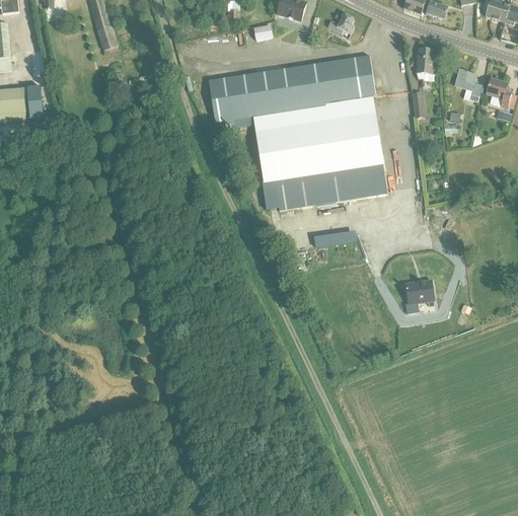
[(0,1),(1,12),(17,10),(16,0),(0,0),(0,1)]
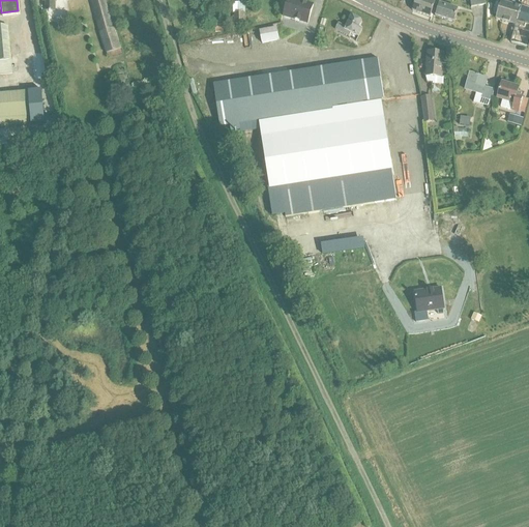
[(43,0),(45,8),(54,8),(53,0),(43,0)]
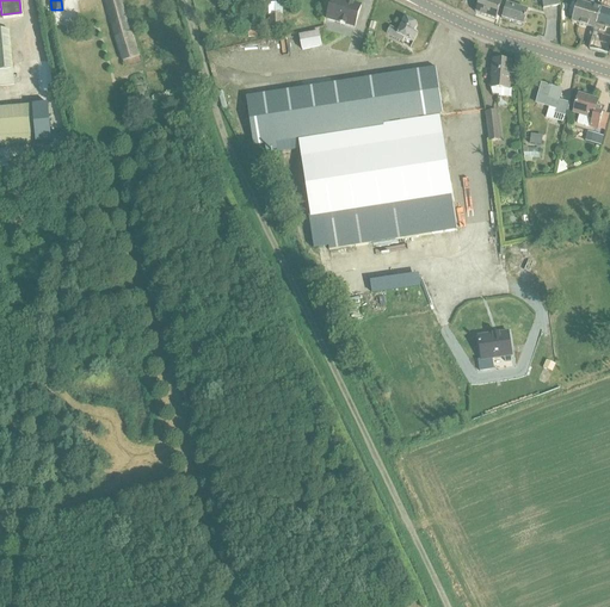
[(104,0),(119,59),(136,54),(130,30),(127,30),(119,0),(104,0)]
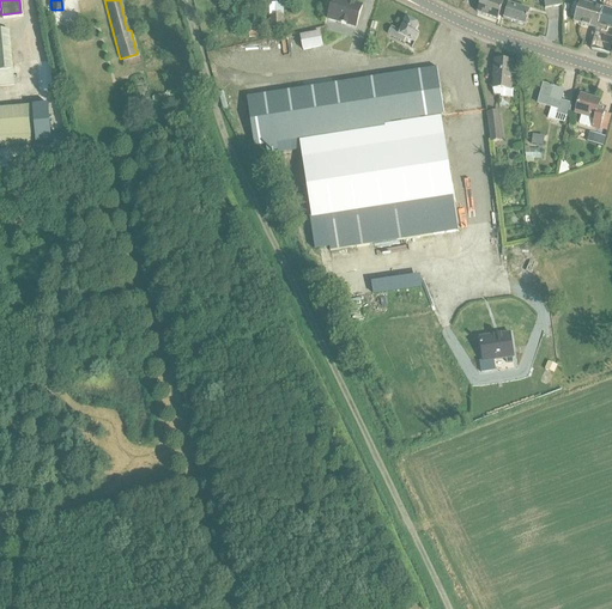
[(362,2),(352,0),(331,0),(329,1),(331,1),(327,16),(355,24),(362,2)]
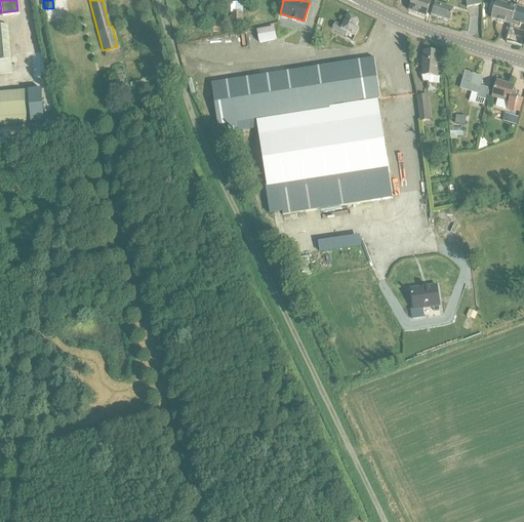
[(410,0),(407,7),(426,14),(431,0),(410,0)]
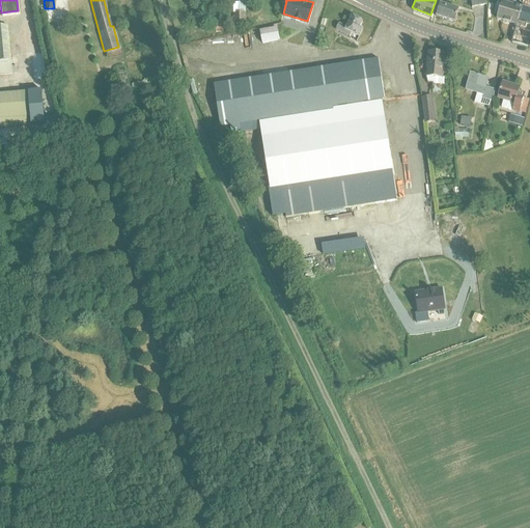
[(502,0),(497,15),(496,17),(517,23),(511,40),(528,45),(529,36),(529,0),(522,0),(522,3),(521,3),(521,4),(506,0),(502,0)]
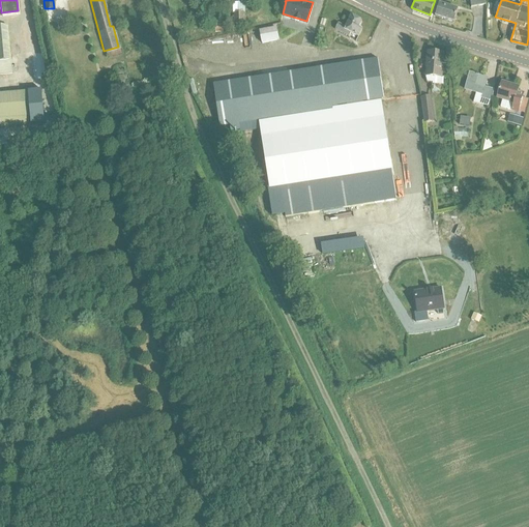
[(435,15),(453,20),(458,7),(438,2),(435,15)]
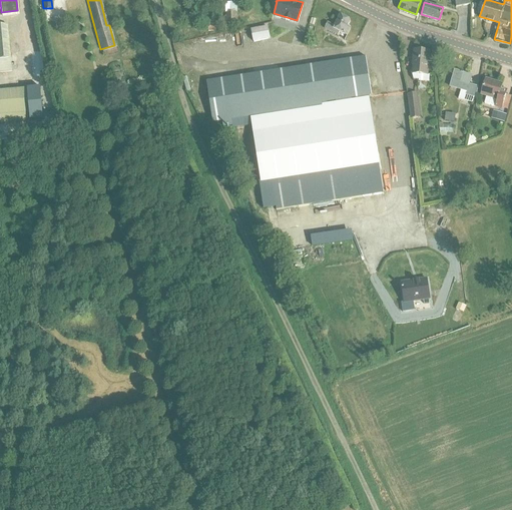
[(224,10),(225,21),(236,20),(235,10),(224,10)]
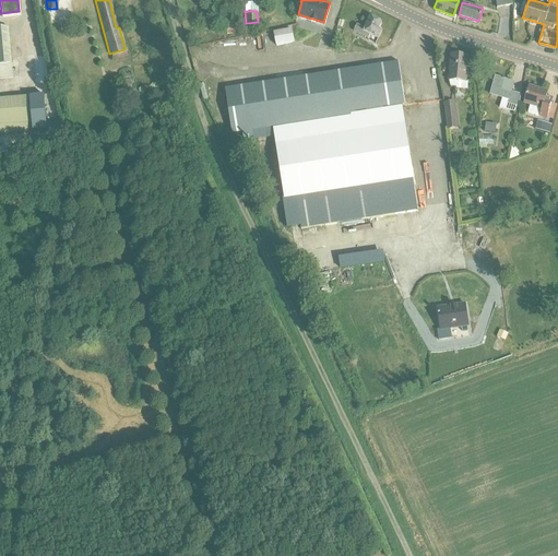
[(356,22),(353,28),(367,35),(369,32),(377,36),(381,27),(378,26),(381,20),(369,14),(364,26),(356,22)]
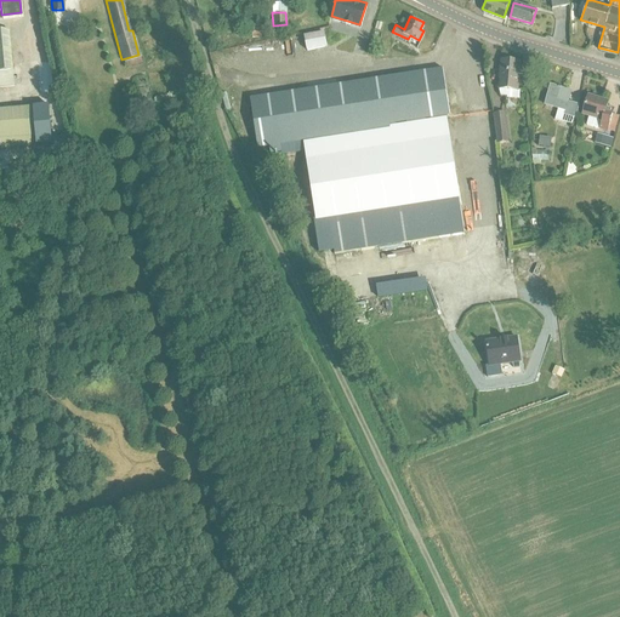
[(251,35),(263,35),(263,24),(251,24),(251,35)]
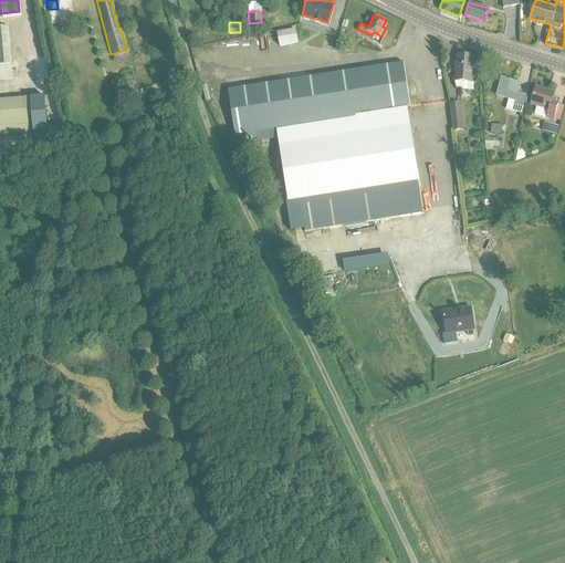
[(7,24),(0,24),(0,77),(12,76),(10,60),(7,24)]
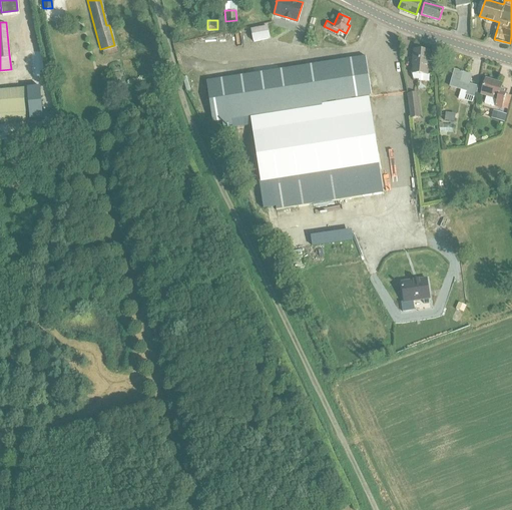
[(250,27),(252,39),(269,36),(267,24),(250,27)]
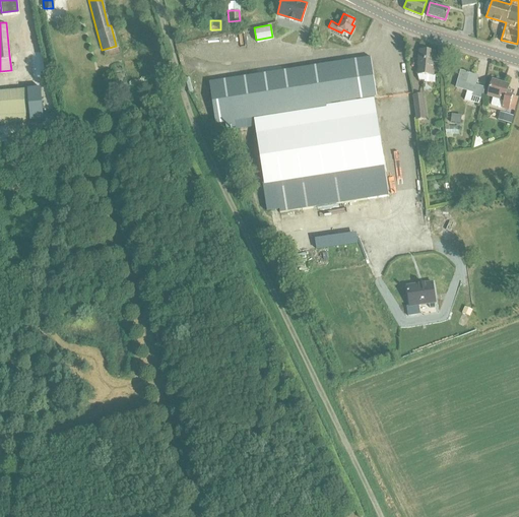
[(417,72),(432,73),(434,50),(418,49),(417,58),(418,58),(417,72)]
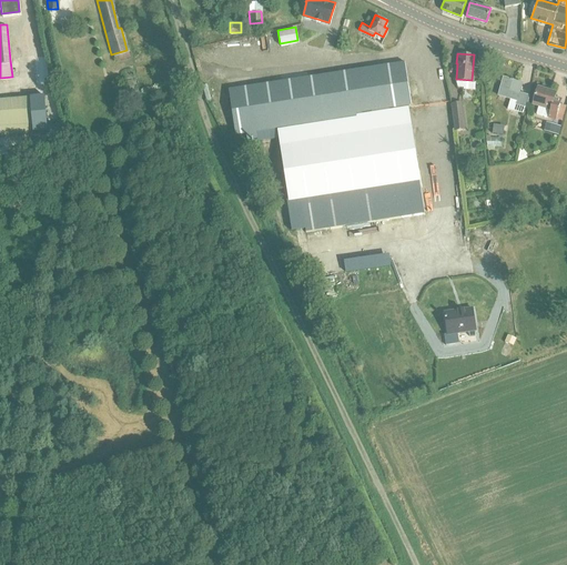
[(287,199),(300,197),(305,230),(423,211),(407,103),(411,102),(404,61),(228,88),(235,132),(276,125),(287,199)]
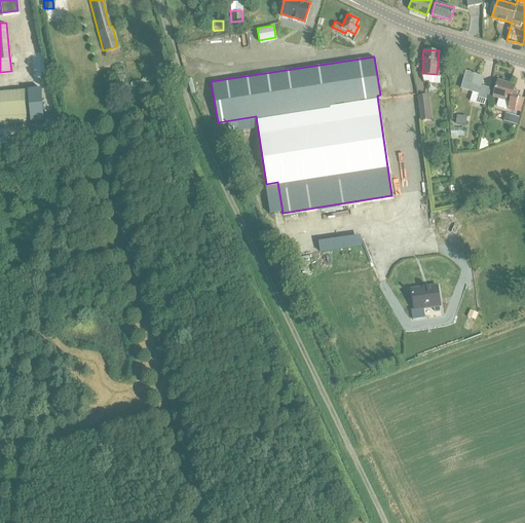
[(489,86),(480,84),(483,75),(465,70),(460,86),(472,89),(470,99),(483,103),(485,97),(487,98),(489,86)]
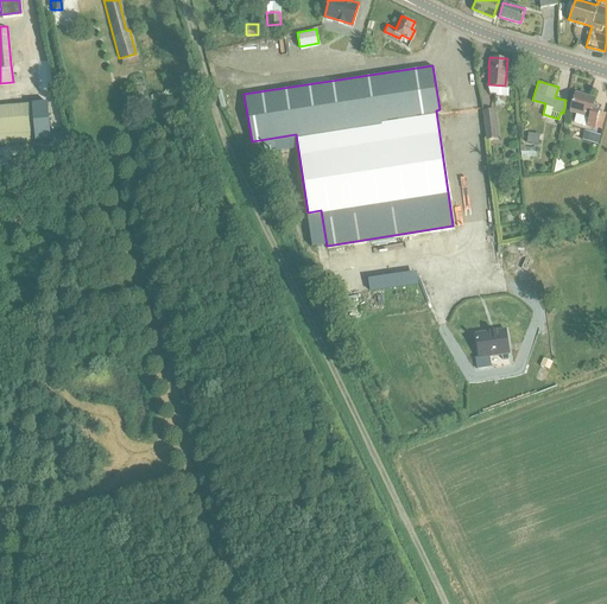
[(592,107),(594,97),(575,91),(569,109),(576,112),(574,120),(594,126),(599,109),(592,107)]
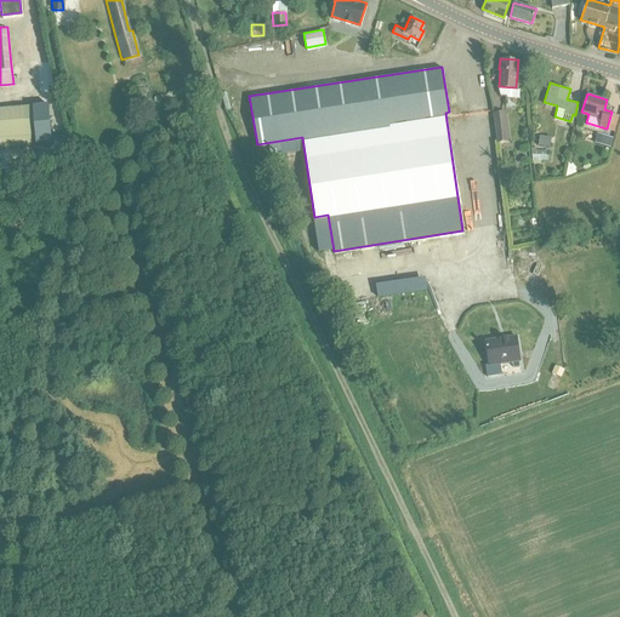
[(0,144),(33,143),(30,106),(5,107),(5,101),(0,101),(0,144)]
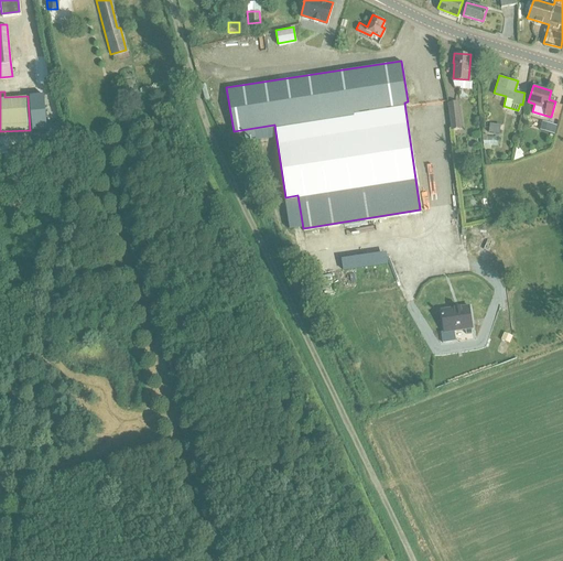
[(447,101),(451,128),(461,127),(457,100),(447,101)]
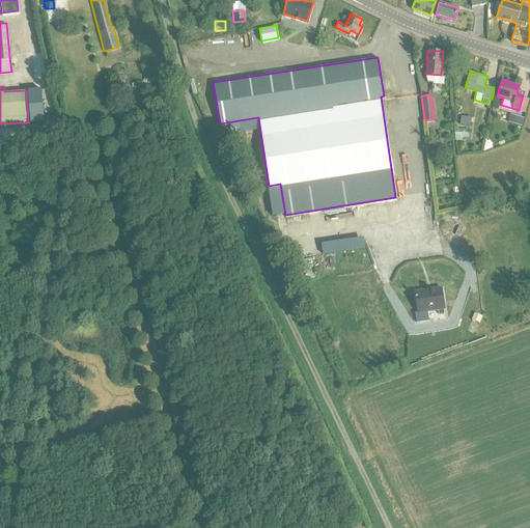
[(471,121),(472,112),(463,112),(462,121),(471,121)]
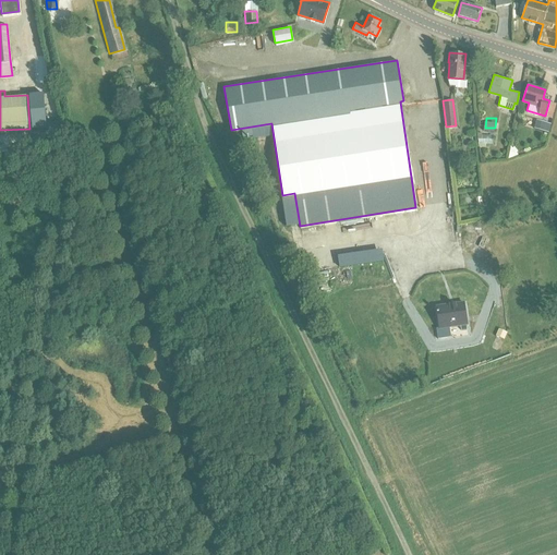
[(533,125),(543,129),(545,120),(535,118),(533,125)]
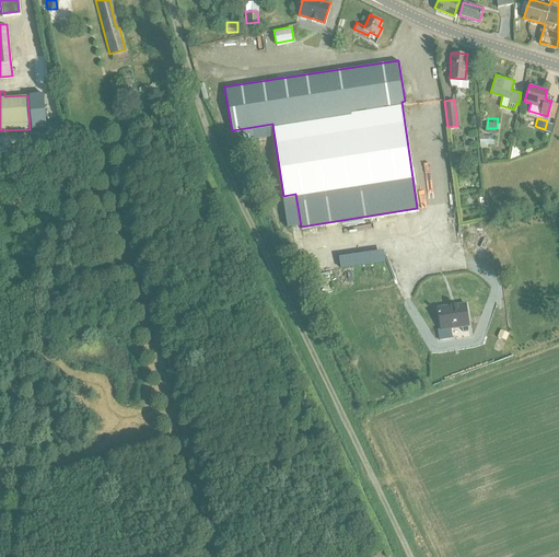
[(340,253),(342,265),(387,257),(385,245),(340,253)]
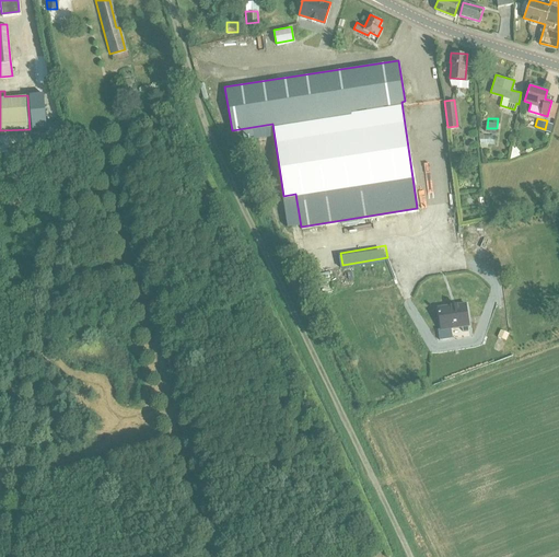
[(437,306),(440,328),(468,324),(465,302),(437,306)]
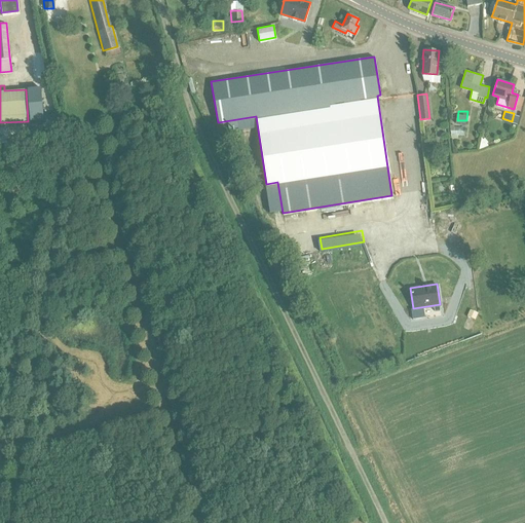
[(471,305),(469,313),(478,315),(480,307),(471,305)]
